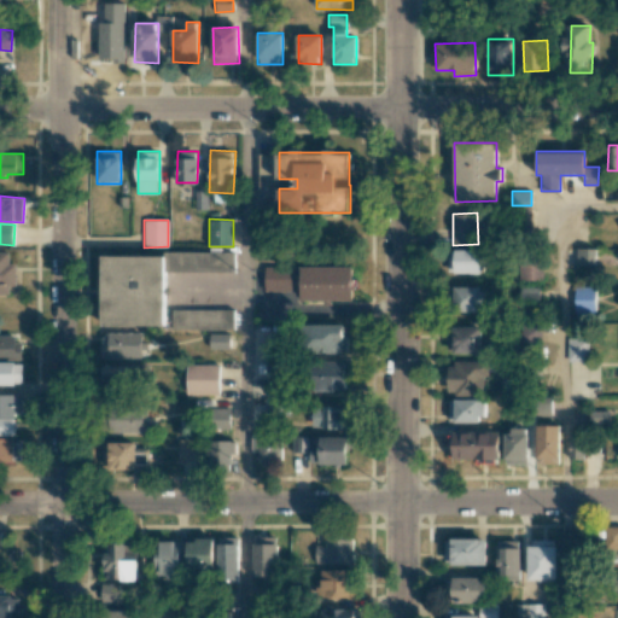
[(577,264),(595,266),(595,249),(577,248),(577,264)]
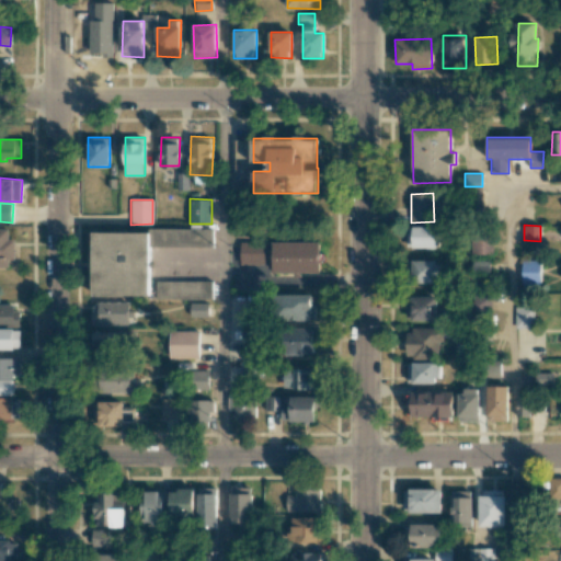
[(437,226),(407,227),(407,249),(437,248),(437,226)]
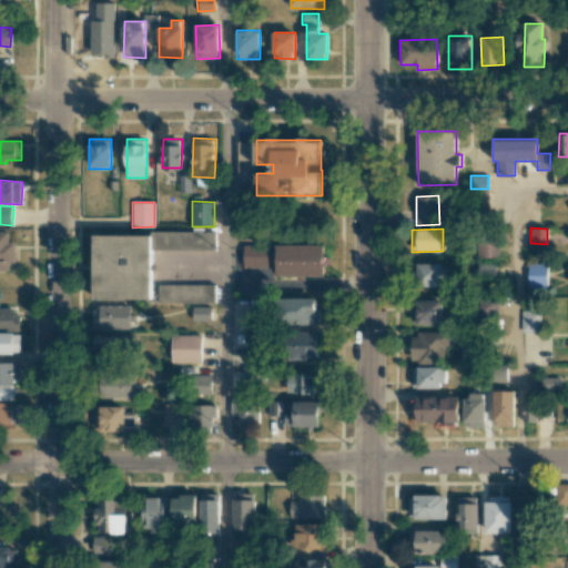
[(0,270),(8,270),(8,263),(14,263),(14,242),(8,242),(8,232),(0,231),(0,270)]
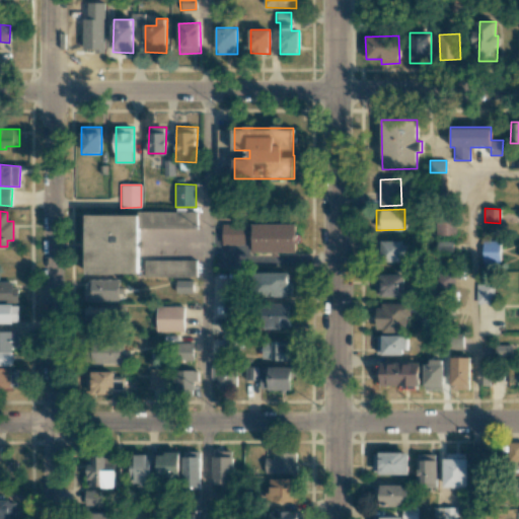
[(197,211),(143,212),(143,229),(198,227),(197,211)]
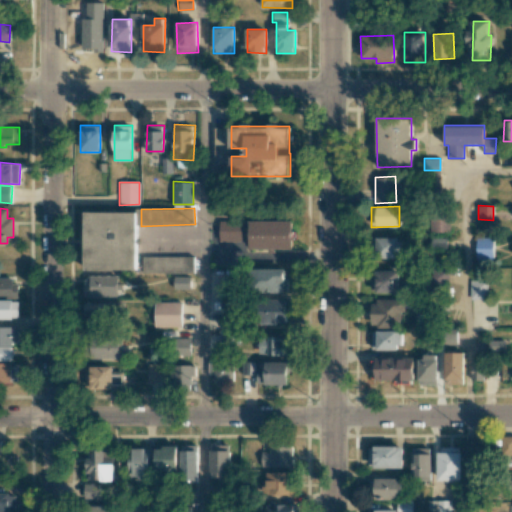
[(137,212),(85,212),(85,271),(195,271),(195,257),(137,257),(137,212)]
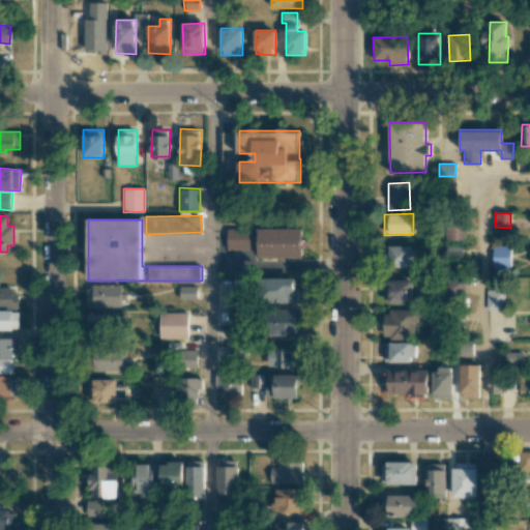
[(446,240),(467,240),(466,221),(446,221),(446,240)]
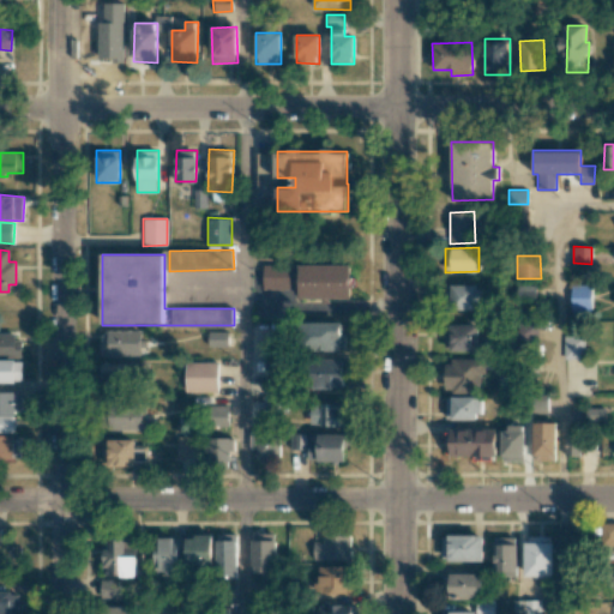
[(349,264),(263,265),(263,289),(298,289),(298,299),(349,298),(349,264)]
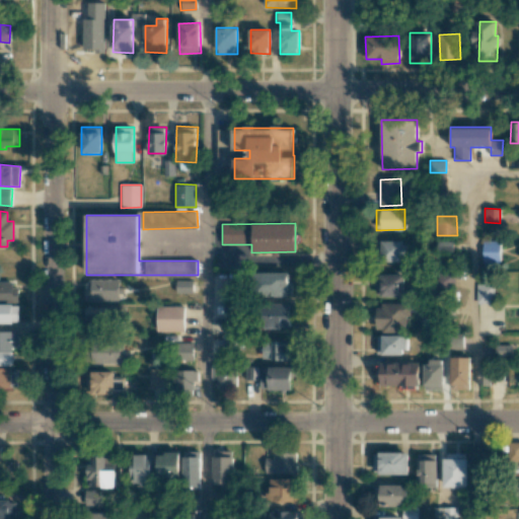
[(378,242),(378,263),(412,262),(411,240),(378,242)]
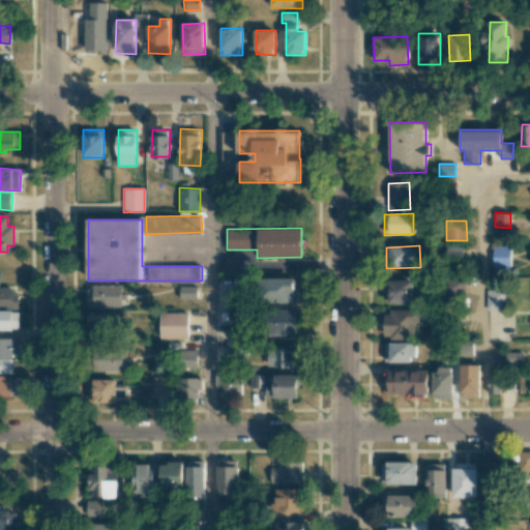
[(463,246),(445,245),(444,258),(463,258),(463,246)]
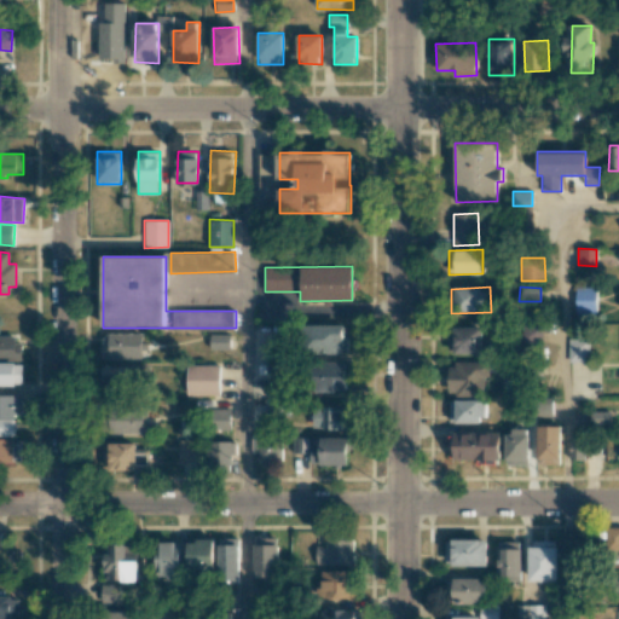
[(596,288),(576,288),(576,314),(596,314),(596,288)]
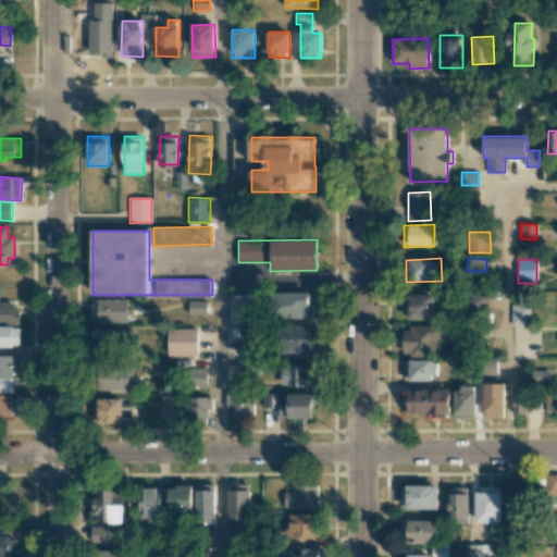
[(469,289),(469,309),(489,309),(487,289),(469,289)]
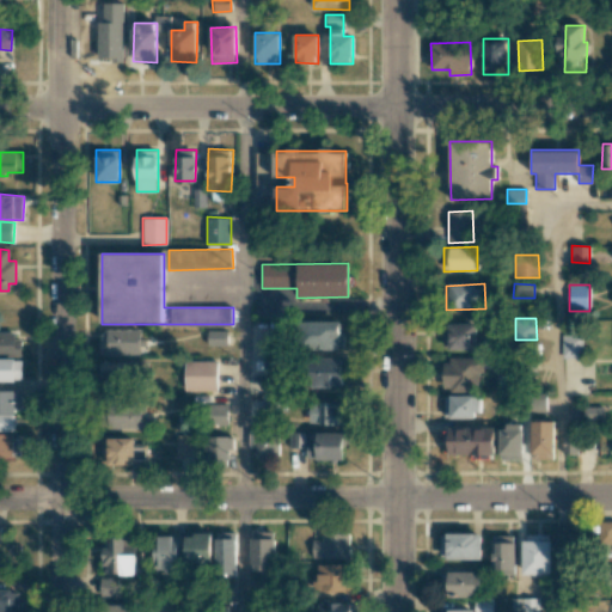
[(342,320),(303,322),(303,350),(342,349),(342,320)]
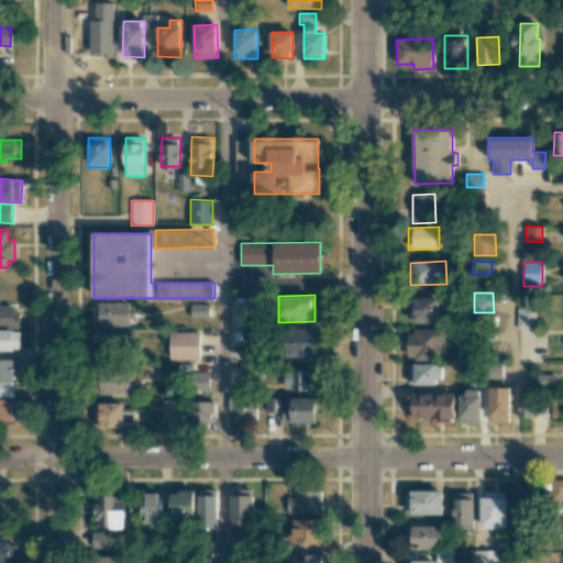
[(439,297),(408,297),(408,322),(439,321),(439,297)]
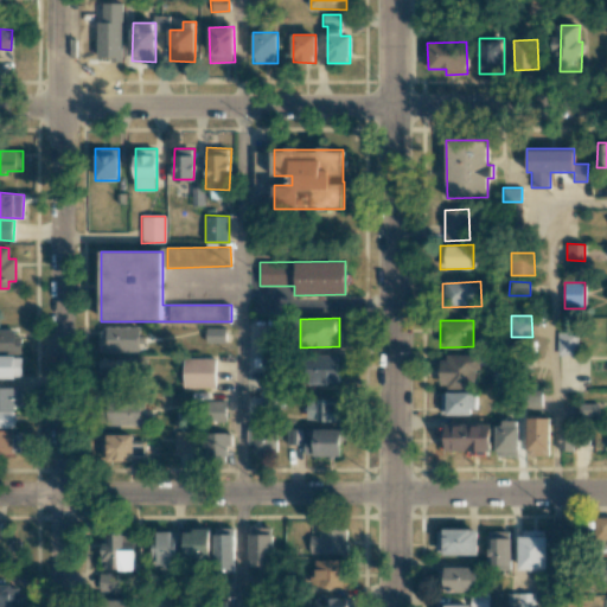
[(140,327),(107,327),(107,336),(100,337),(100,351),(140,351),(140,327)]
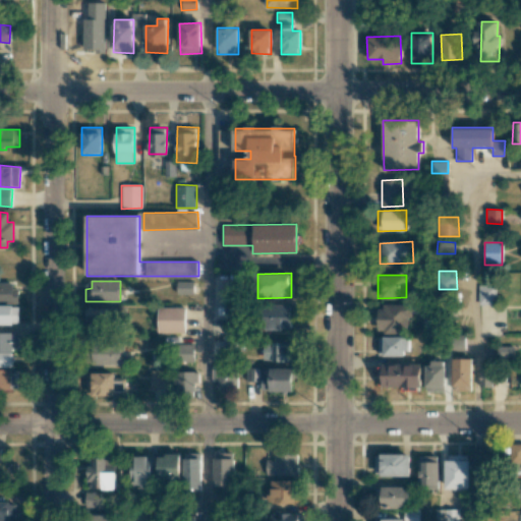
[(193,294),(194,281),(177,281),(176,294),(193,294)]
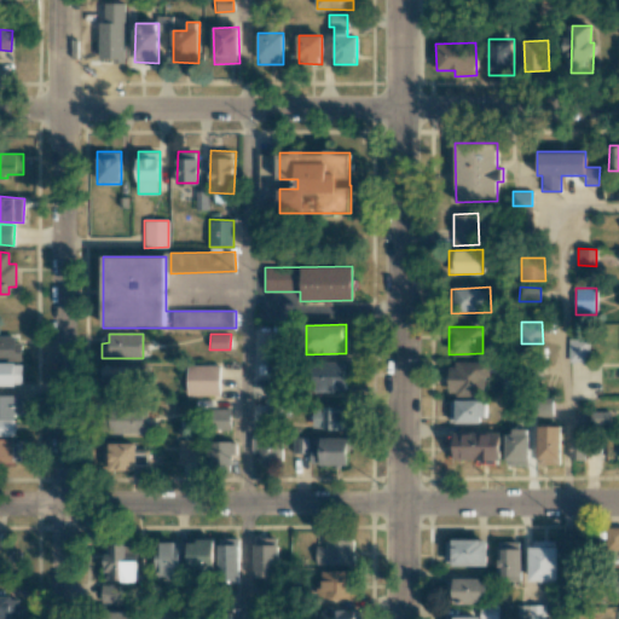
[(0,359),(22,359),(22,337),(0,337),(0,359)]
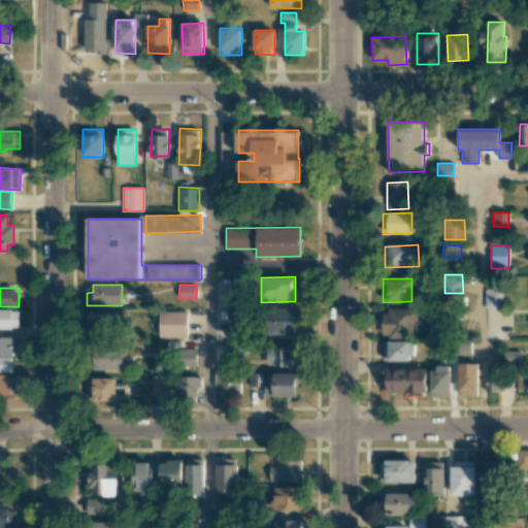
[(503,308),(502,289),(485,289),(485,308),(503,308)]
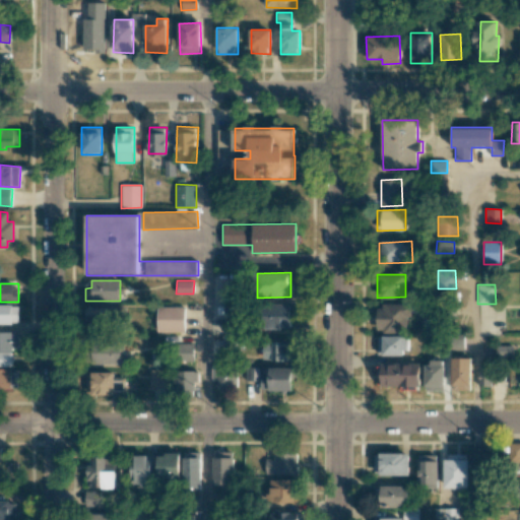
[(0,304),(0,323),(18,324),(18,305),(0,304)]
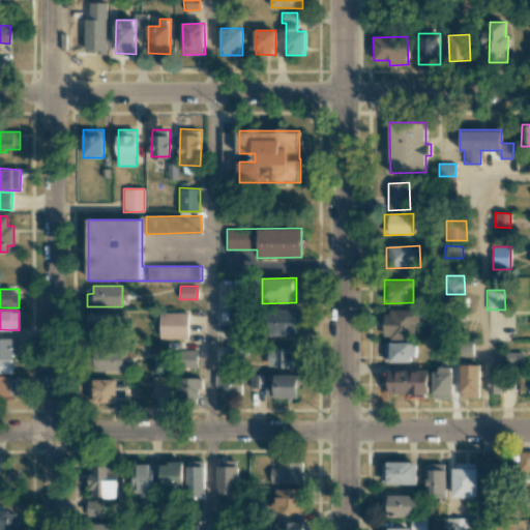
[(297,322),(302,322),(302,311),(269,310),(268,334),(296,335),(297,322)]
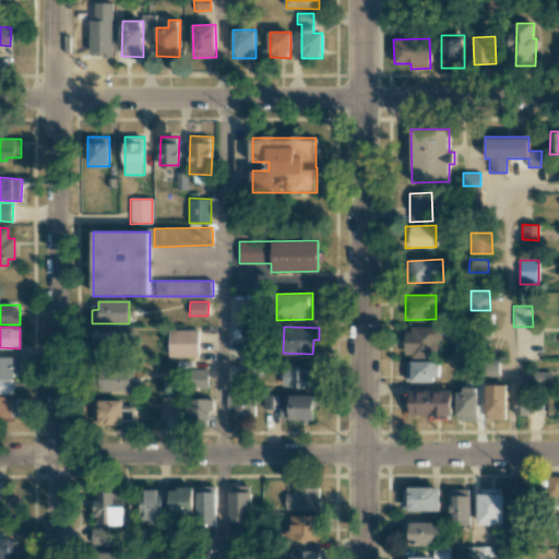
[(405,328),(405,358),(438,357),(437,341),(442,341),(442,328),(405,328)]
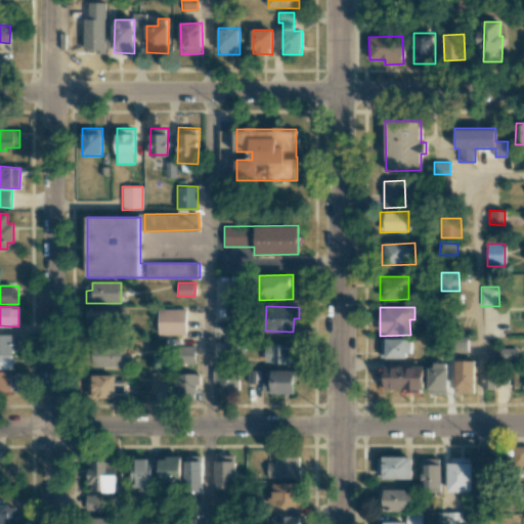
[(159,334),(186,335),(186,309),(159,308),(159,334)]
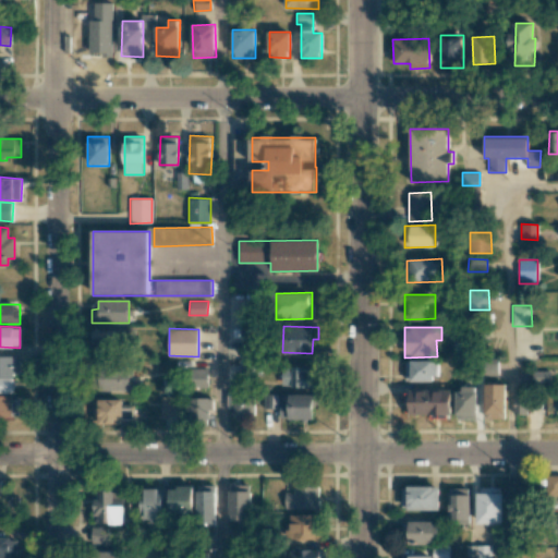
[(242,358),(246,358),(246,349),(255,349),(254,328),(240,328),(242,358)]
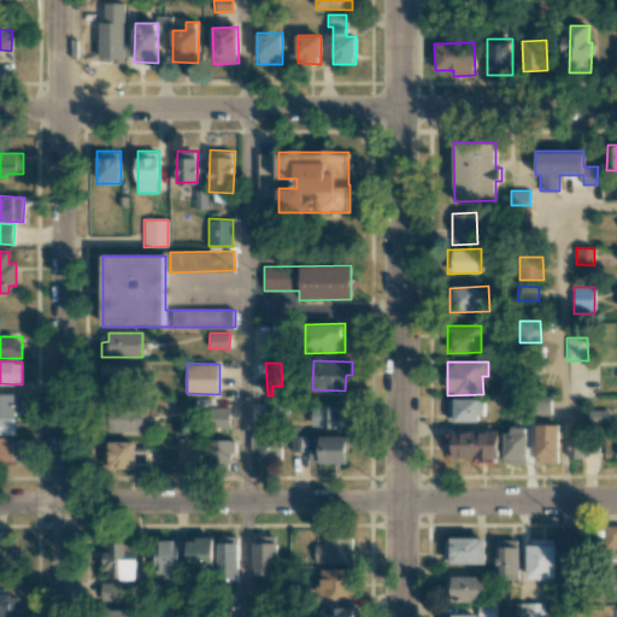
[(129,365),(104,364),(104,389),(128,389),(129,365)]
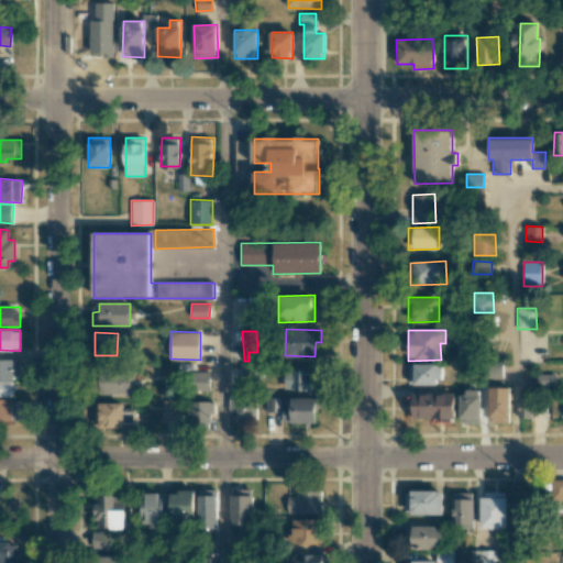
[(0,396),(13,397),(13,378),(21,378),(21,360),(0,359),(0,396)]
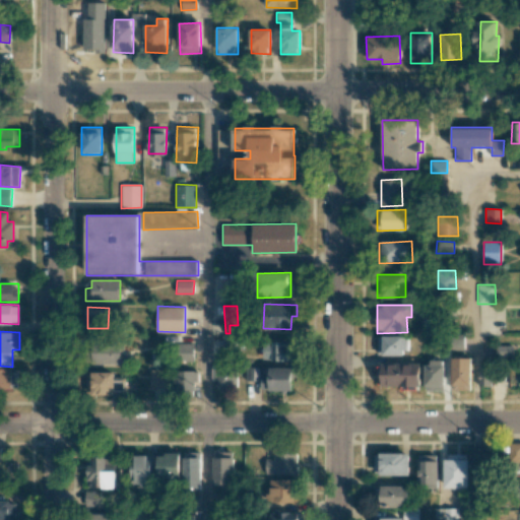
[(464,333),(451,333),(450,349),(463,350),(464,333)]
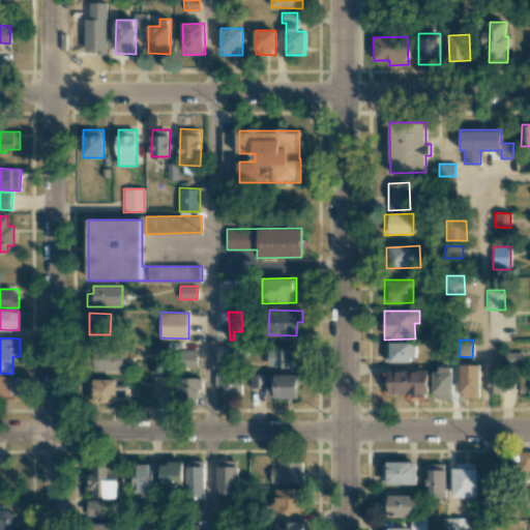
[(414,362),(415,343),(384,342),(384,362),(414,362)]
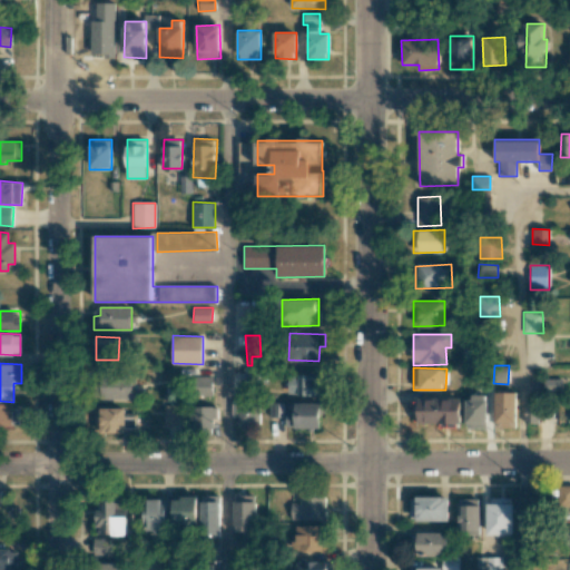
[(325,374),(287,375),(288,396),(325,395),(325,374)]
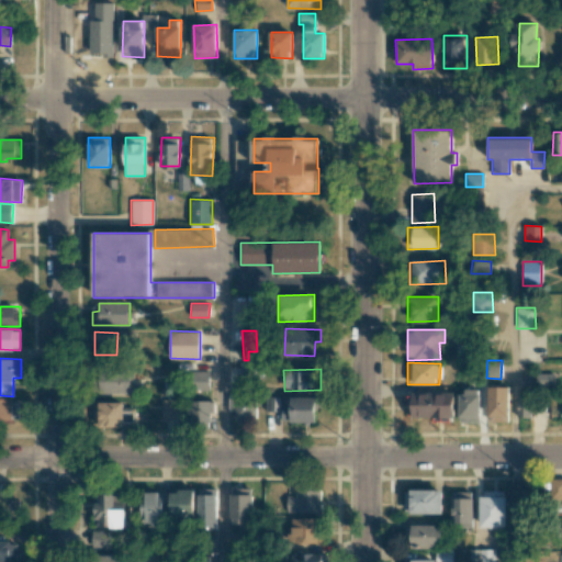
[(209,390),(210,371),(191,371),(190,390),(209,390)]
